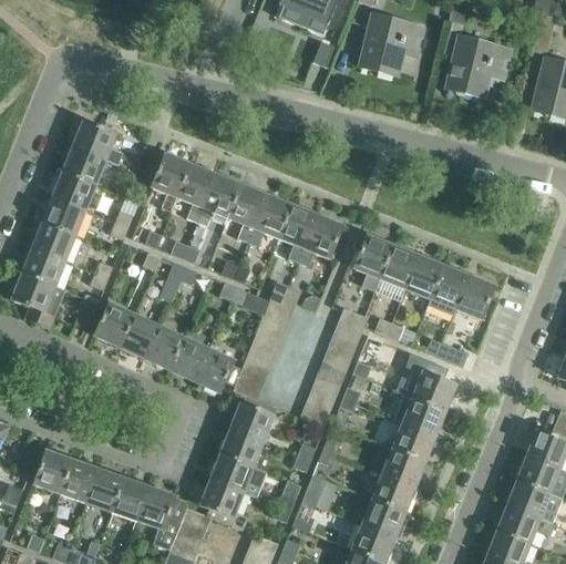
[(280,0),(279,2),(284,4),(328,22),(337,0),(280,0)]
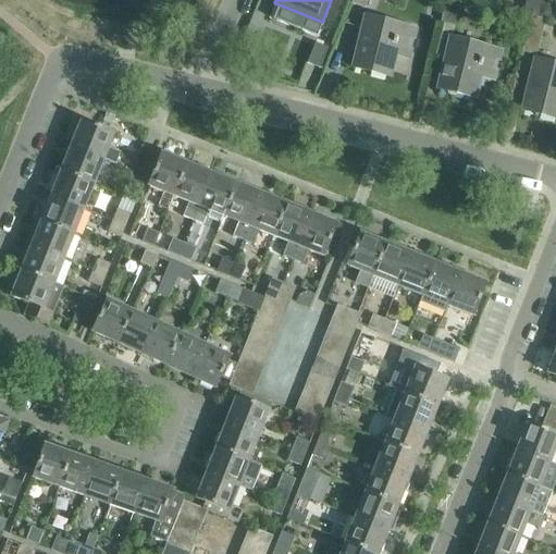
[(446,0),(433,56),(446,53),(439,86),(476,96),(481,74),(495,77),(502,48),(451,36),(454,24),(455,24),(460,0),(446,0)]
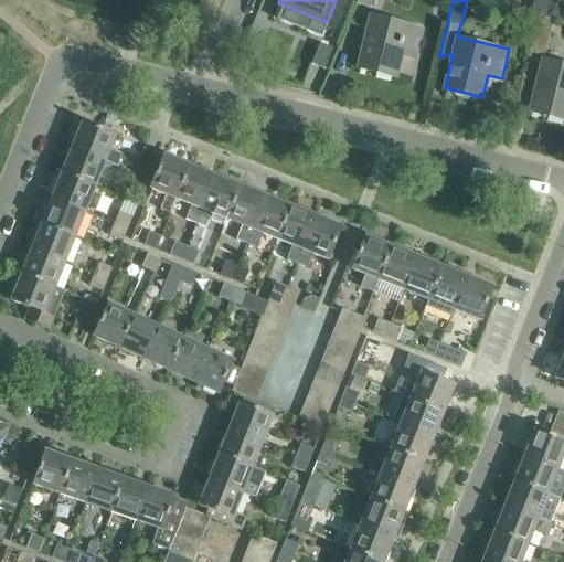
[(534,0),(531,12),(540,14),(543,16),(544,14),(546,0),(534,0)]
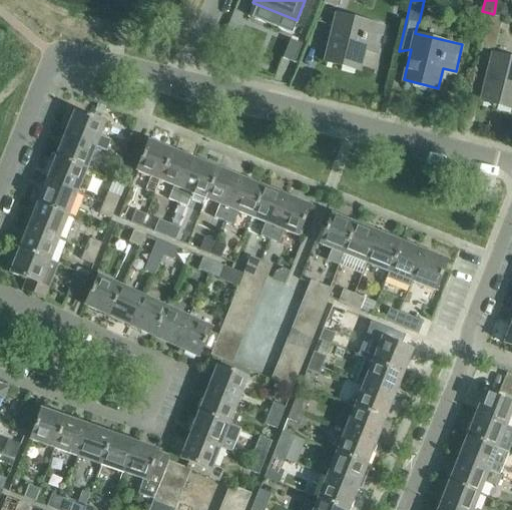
[(497,0),(494,13),(499,15),(503,16),(507,17),(509,10),(504,2),(497,0)]
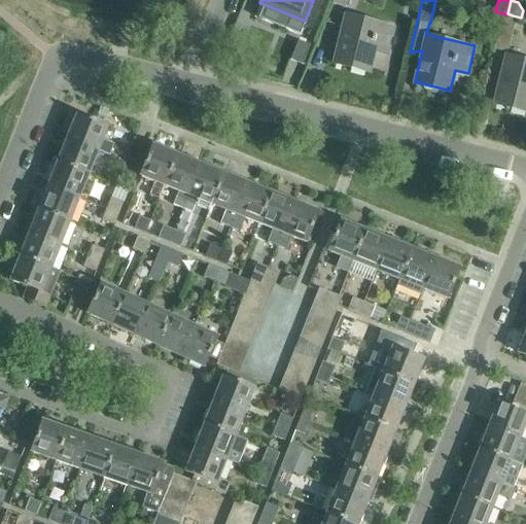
[(335,61),(370,70),(375,49),(387,53),(394,26),(346,13),(335,61)]
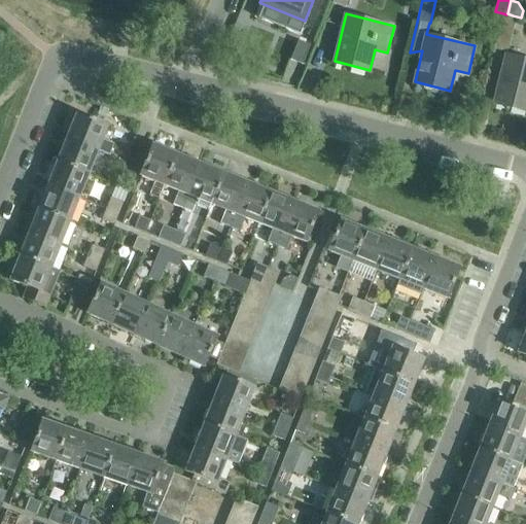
[(299,38),(291,58),(303,62),(311,43),(299,38)]
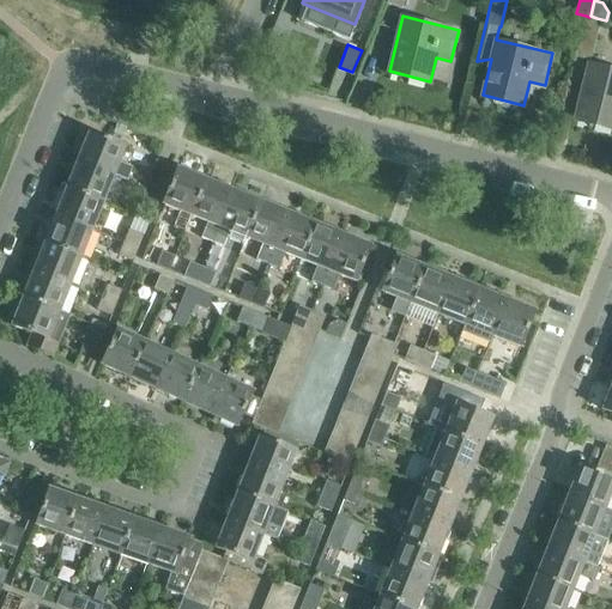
[(453,79),(456,64),(441,60),(437,75),(453,79)]
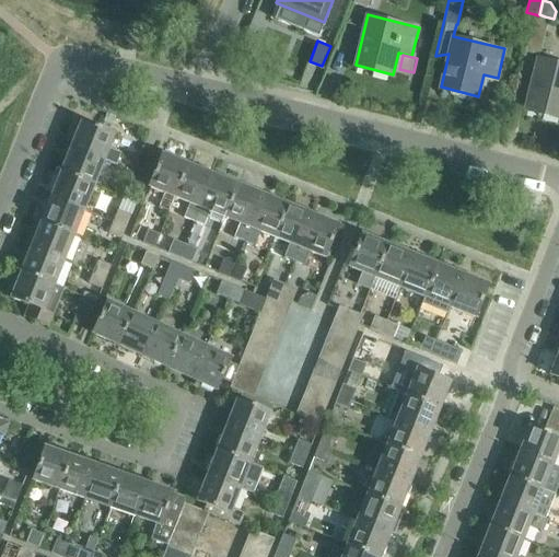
[(525,108),(558,116),(558,62),(538,57),(525,108)]
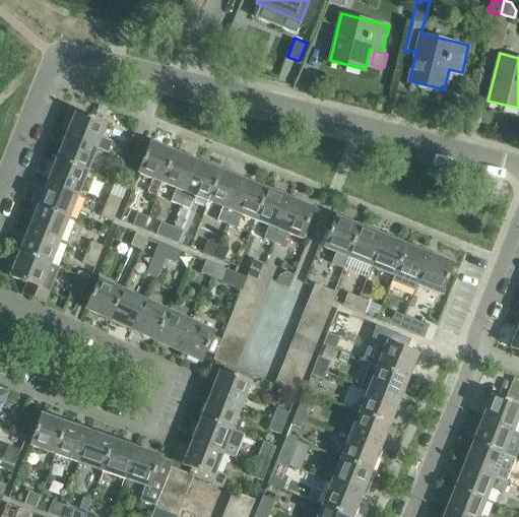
[(67,134),(98,146),(109,150),(113,139),(102,135),(107,123),(76,111),(67,134)]
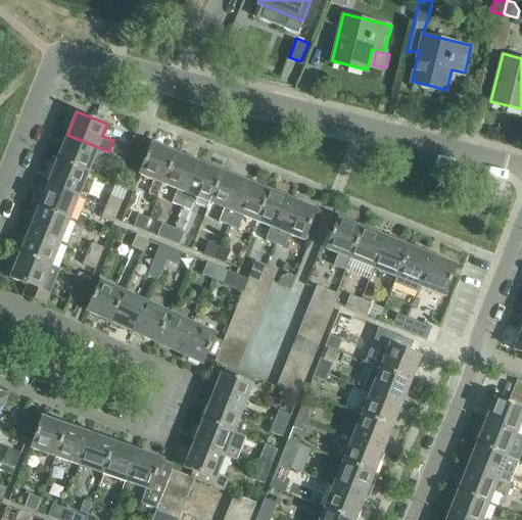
[(67,135),(58,158),(88,171),(98,147),(67,135)]
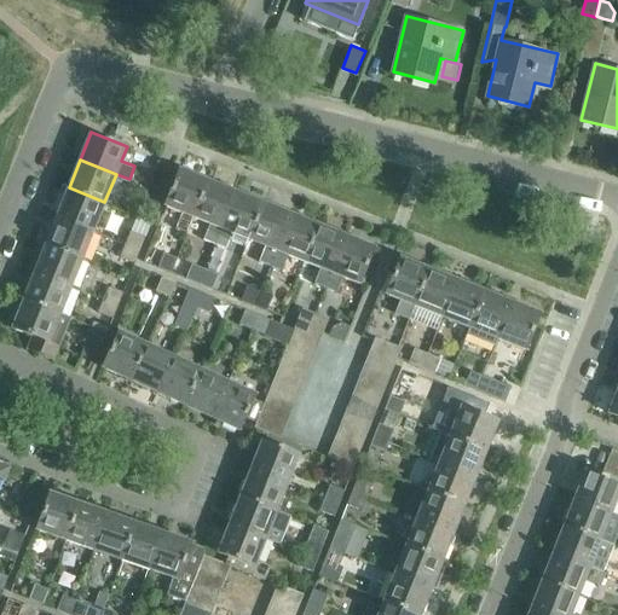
[(159,160),(148,186),(162,192),(174,166),(159,160)]
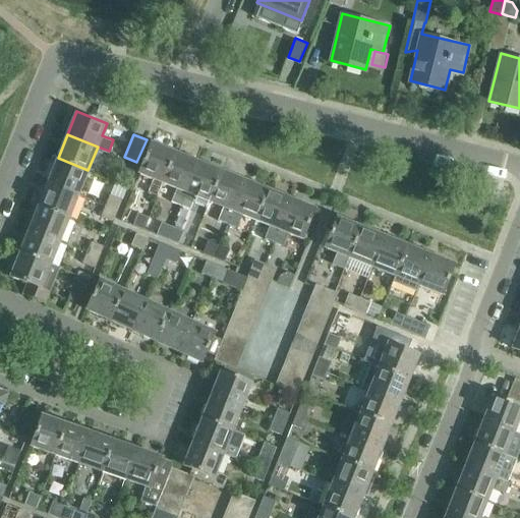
[(158,194),(164,181),(176,151),(152,141),(139,172),(154,177),(149,191),(158,194)]
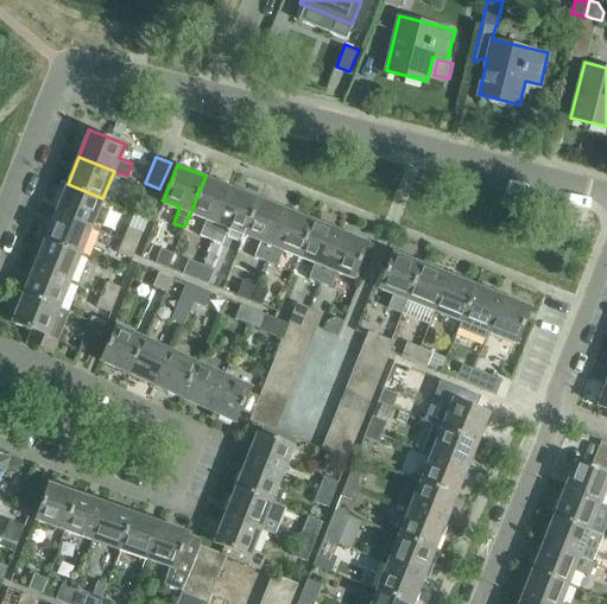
[(201,234),(212,239),(233,186),(206,176),(191,211),(207,217),(201,234)]
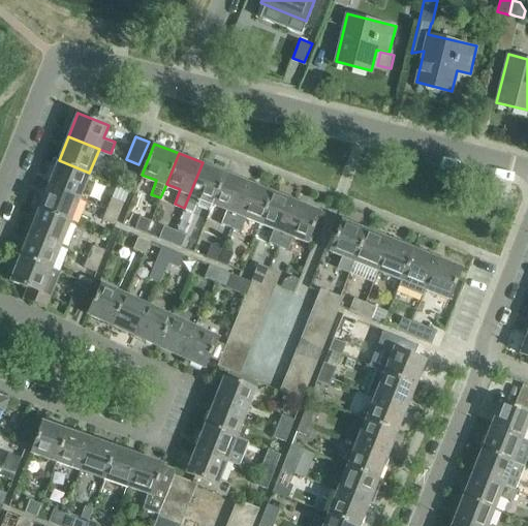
[(138,164),(126,159),(122,172),(134,176),(138,164)]
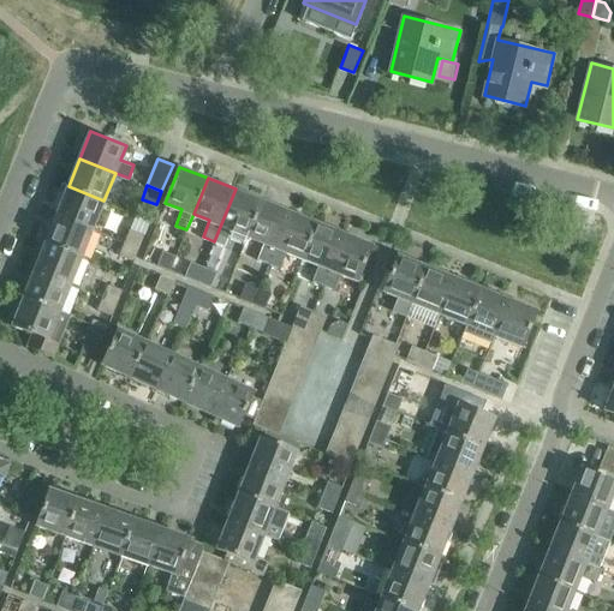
[(69,186),(58,214),(93,228),(103,201),(69,186)]
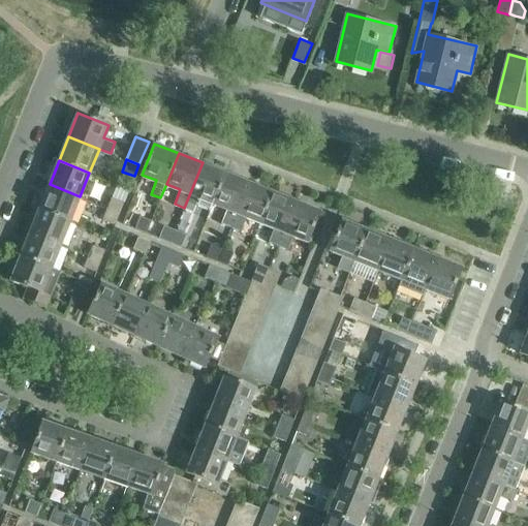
[(199,197),(214,203),(225,173),(203,162),(184,208),(194,211),(199,197)]
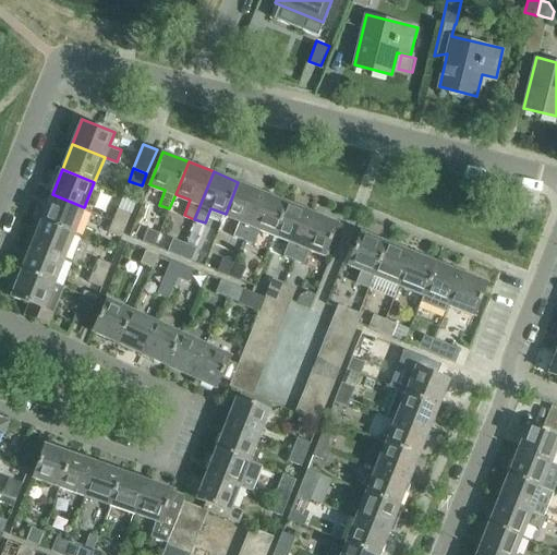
[(233,234),(244,239),(263,192),(238,182),(226,214),(239,219),(233,234)]
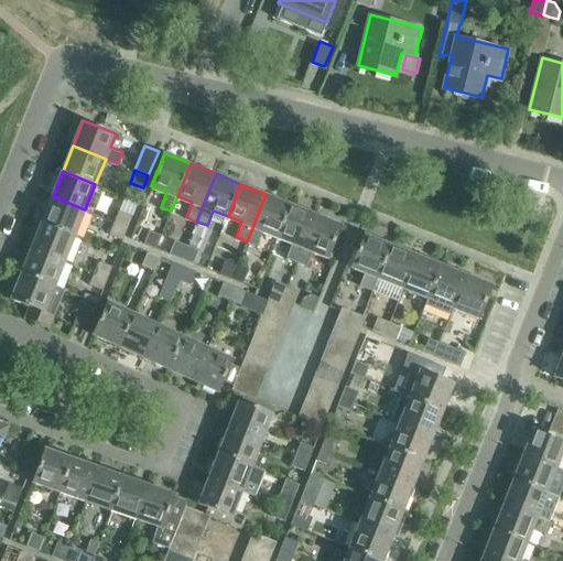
[(263,230),(278,237),(291,204),(266,194),(247,241),(257,246),(263,230)]
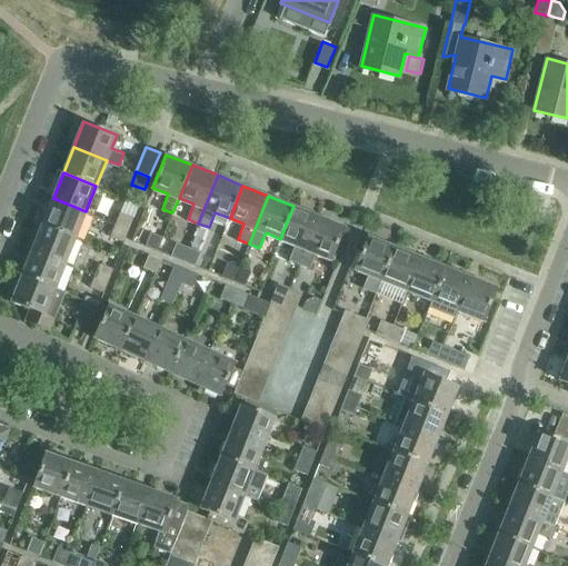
[(53,198),(42,224),(76,237),(86,211),(53,198)]
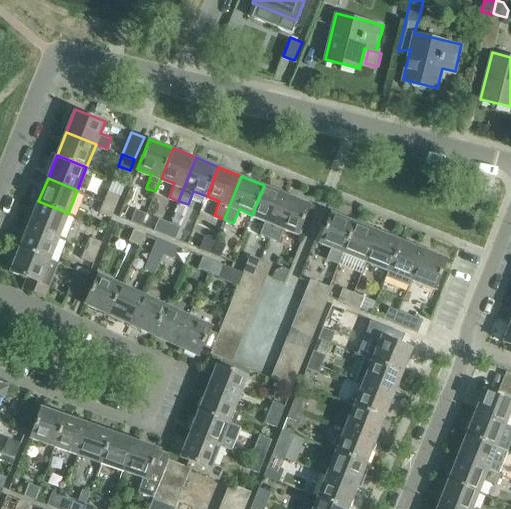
[(260,233),(270,237),(287,194),(264,185),(252,215),(265,220),(260,233)]
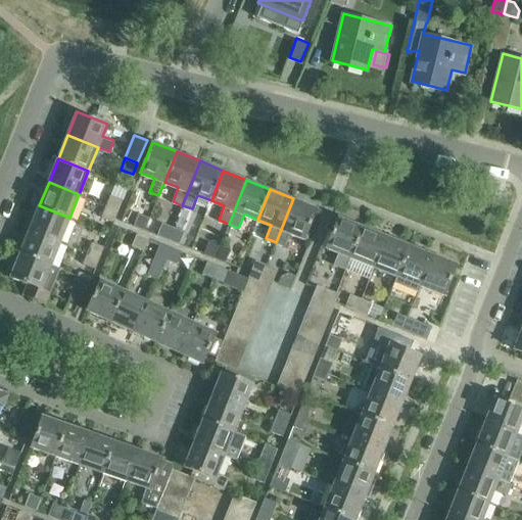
[(110,194),(106,204),(119,209),(123,199),(110,194)]
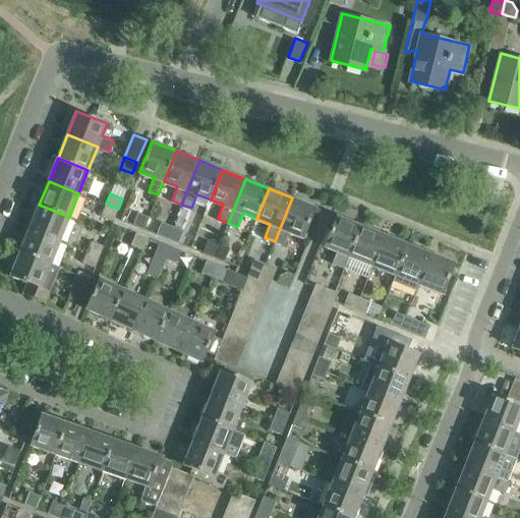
[(292,197),(275,241),(284,245),(289,231),(303,237),(315,207),(292,197)]
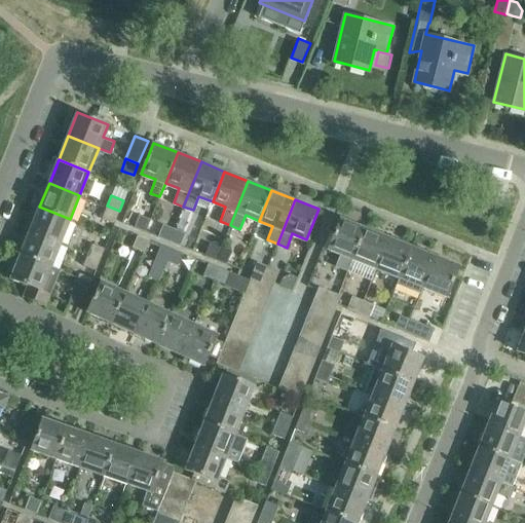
[(119,211),(107,206),(103,217),(115,222),(119,211)]
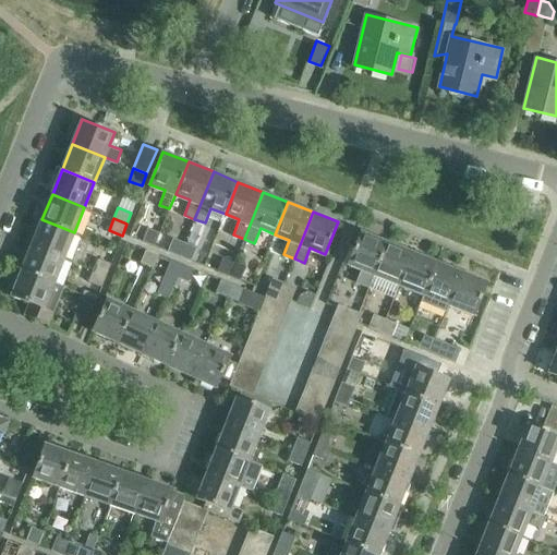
[(41,219),(32,244),(64,257),(74,232),(41,219)]
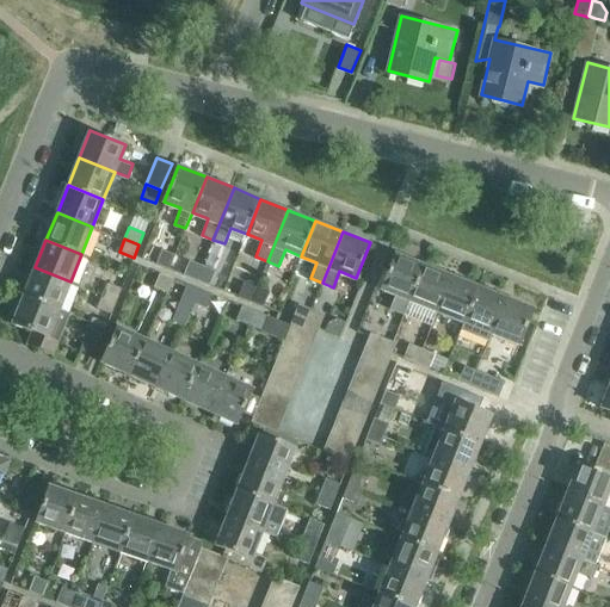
[(158,262),(170,267),(176,253),(162,248),(158,262)]
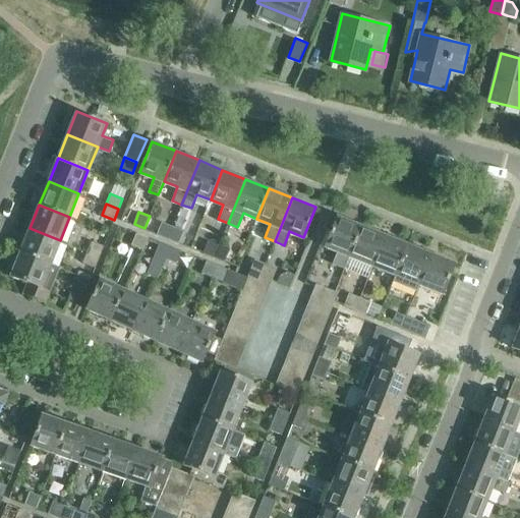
[(345,267),(349,255),(361,225),(338,216),(326,246),(338,250),(333,262),(345,267)]
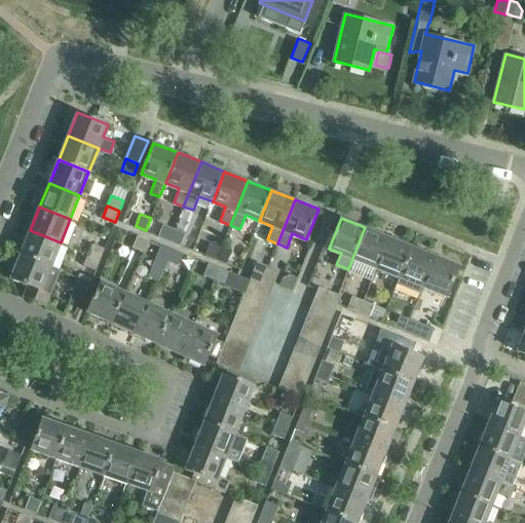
[(158,235),(169,239),(175,227),(163,223),(158,235)]
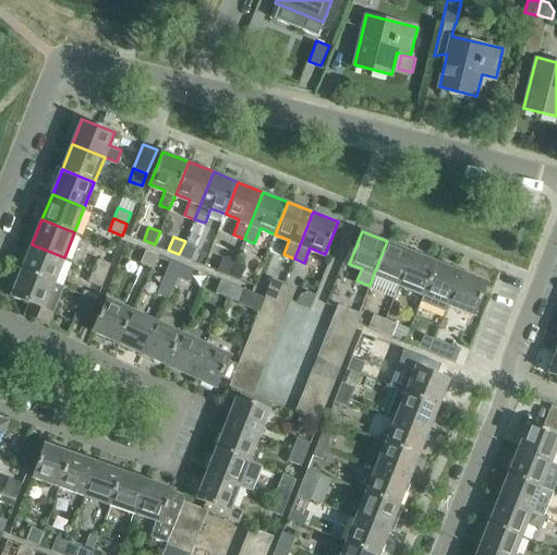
[(185,241),(179,254),(192,258),(196,245),(185,241)]
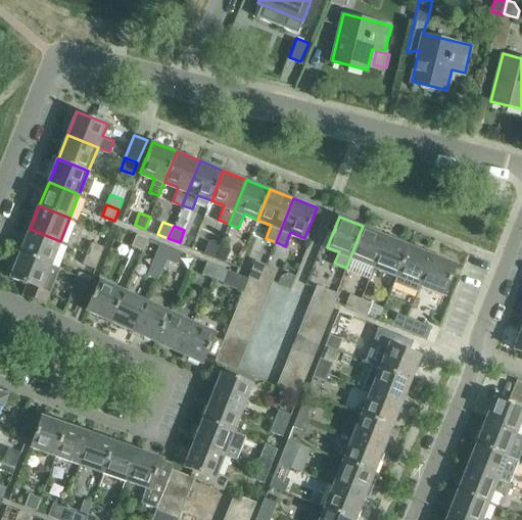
[(350,256),(374,266),(386,236),(363,226),(350,256)]
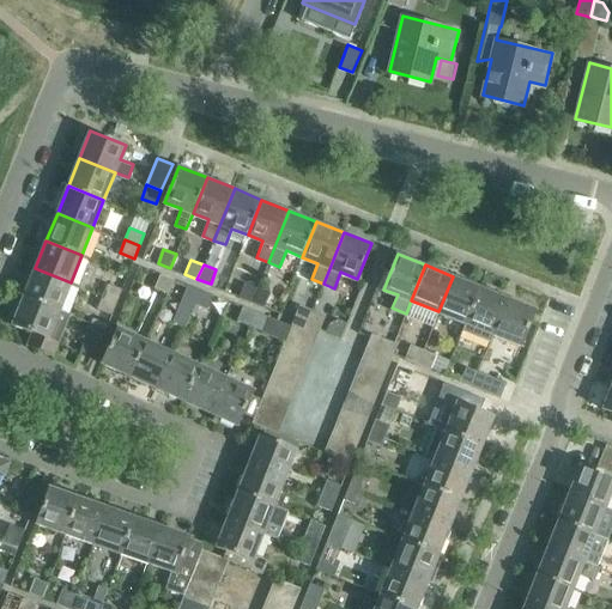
[(35,268),(24,294),(60,309),(71,282),(35,268)]
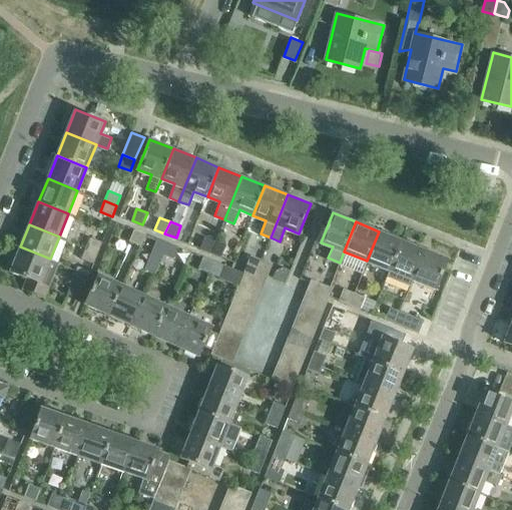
[(129,240),(140,244),(145,232),(134,227),(129,240)]
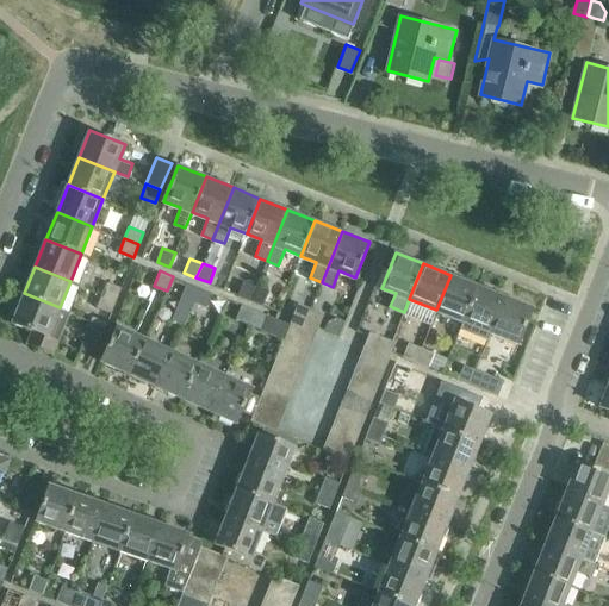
[(436,310),(464,320),(478,286),(451,275),(436,310)]
